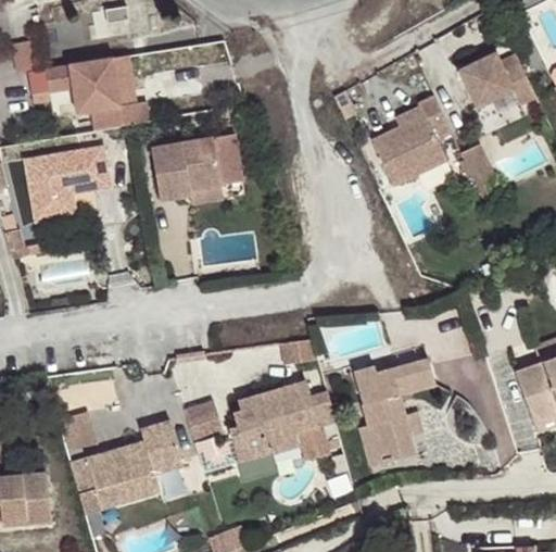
[(109,19),(130,15),(129,1),(106,4),(109,19)]
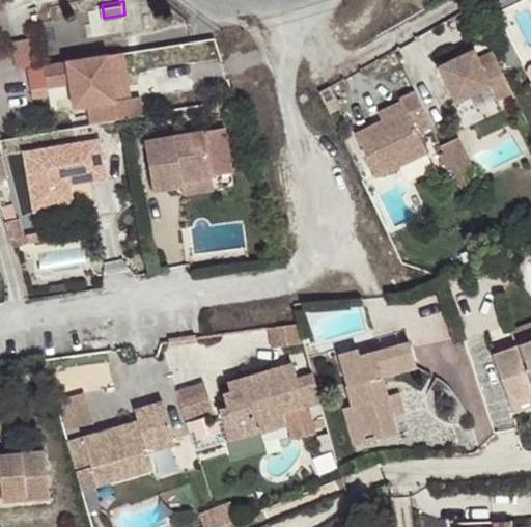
[(122,37),(34,48),(46,125),(138,112),(122,37)]
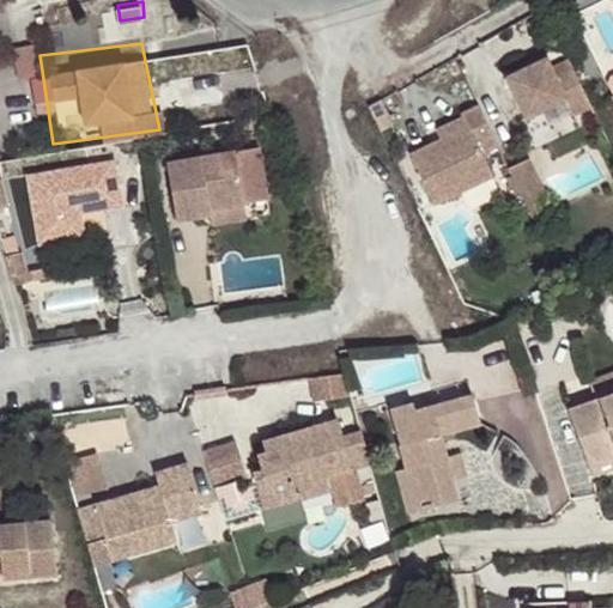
[(527,56),(530,64),(547,55),(544,48),(527,56)]
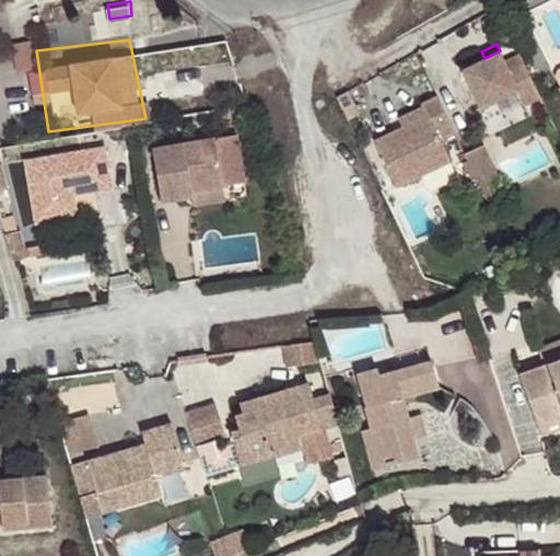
[(485,58),(461,69),(479,107),(515,90),(522,105),(540,95),(518,53),(504,59),(500,50),(485,58)]
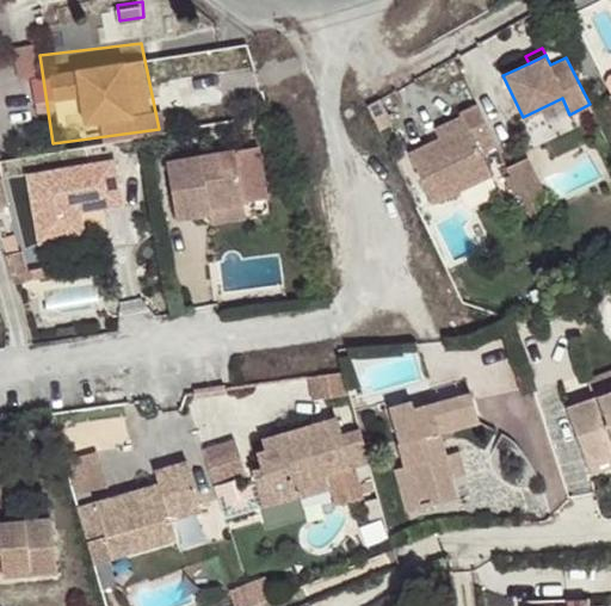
[(405,150),(429,202),(488,173),(476,149),(494,140),(475,100),(457,109),(458,112),(463,122),(442,133),(405,150)]
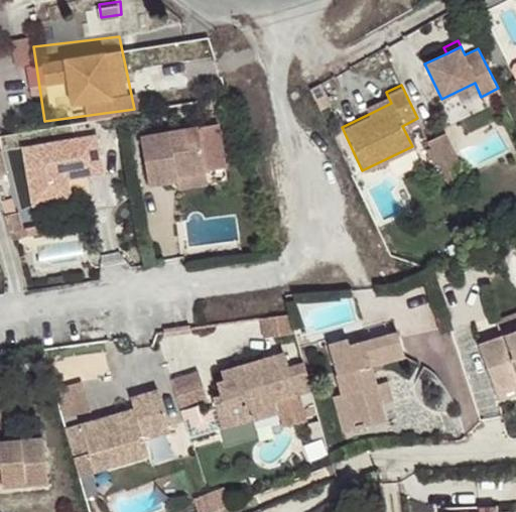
[(369,104),(373,112),(391,103),(387,95),(369,104)]
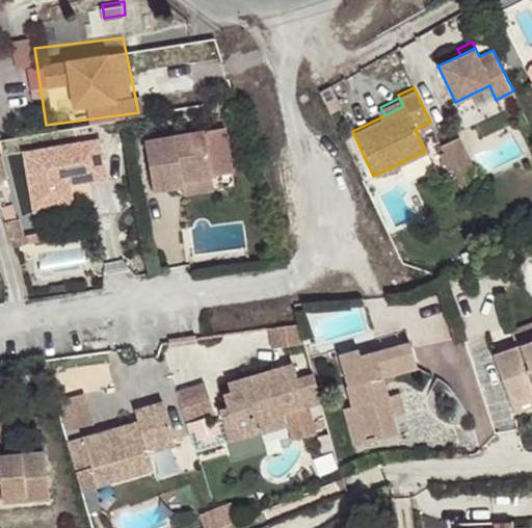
[(163,195),(193,191),(192,185),(223,183),(218,137),(157,143),(163,195)]
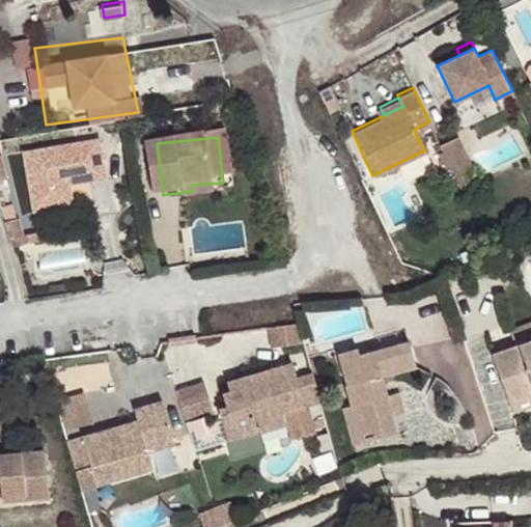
[(107,140),(32,151),(40,212),(64,207),(61,187),(77,185),(113,179),(107,140)]
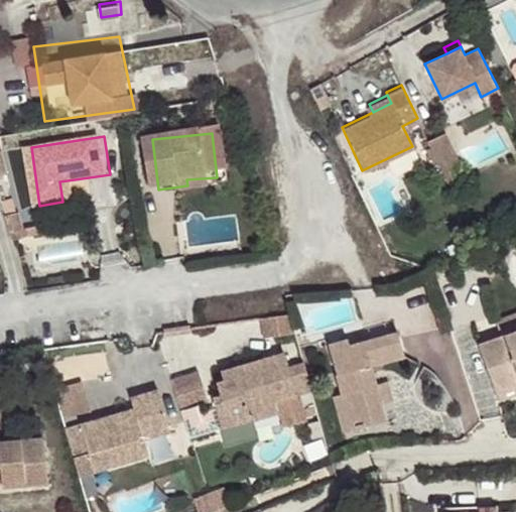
[(186,179),(187,185),(187,194),(218,190),(217,177),(186,179)]
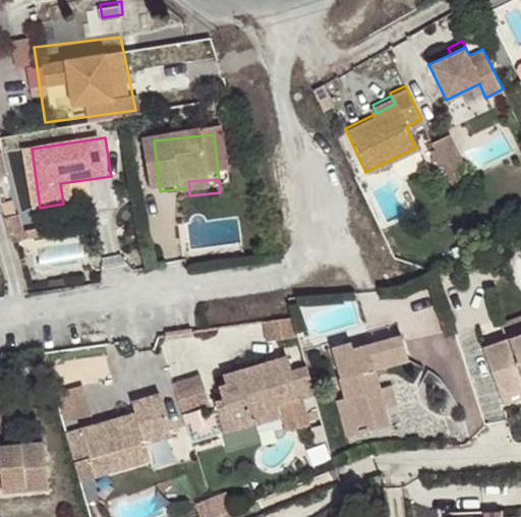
[(75,181),(60,183),(63,204),(78,202),(75,181)]
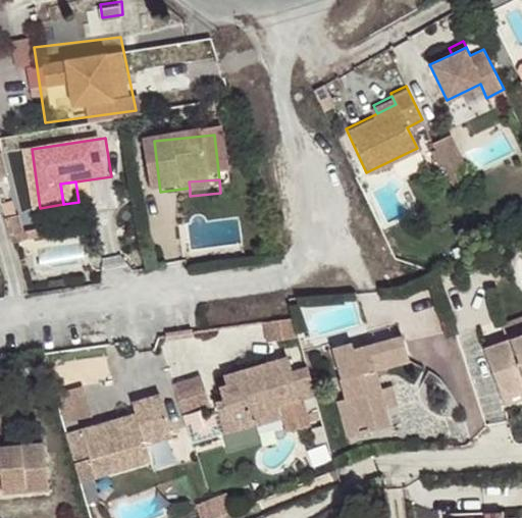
[(409,360),(402,335),(354,349),(352,342),(331,348),(345,397),(352,395),(363,432),(388,425),(383,406),(378,389),(372,390),(368,377),(375,375),(373,369),(409,360)]
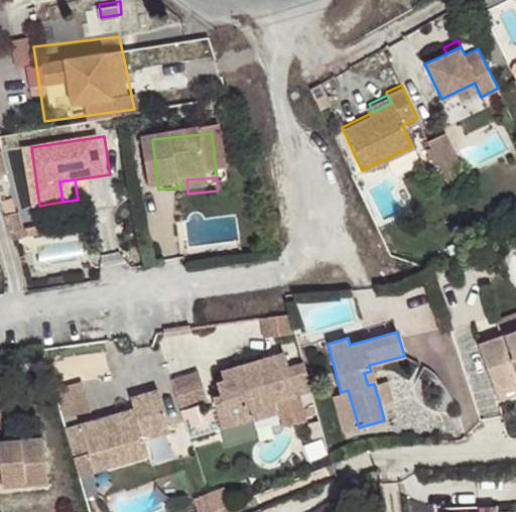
[(515,333),(477,346),(493,392),(515,385),(515,333)]
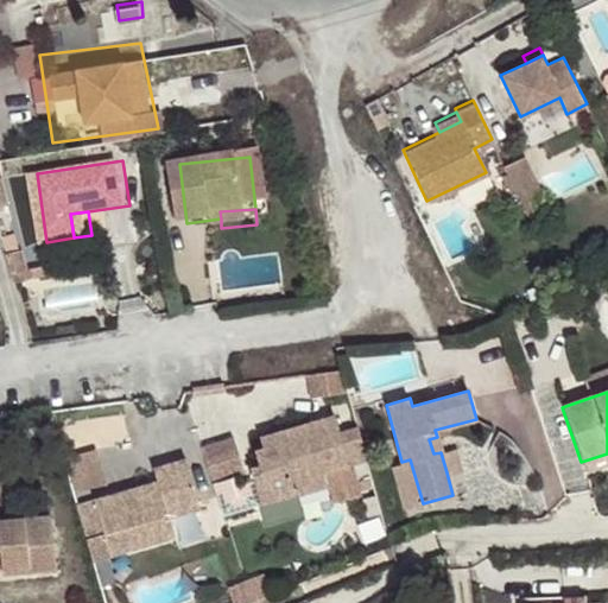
[(251,473),(261,502),(298,492),(290,462),(293,459),(299,463),(302,476),(325,470),(367,458),(358,426),(340,431),(335,416),(257,436),(260,449),(254,450),(260,470),(251,473)]
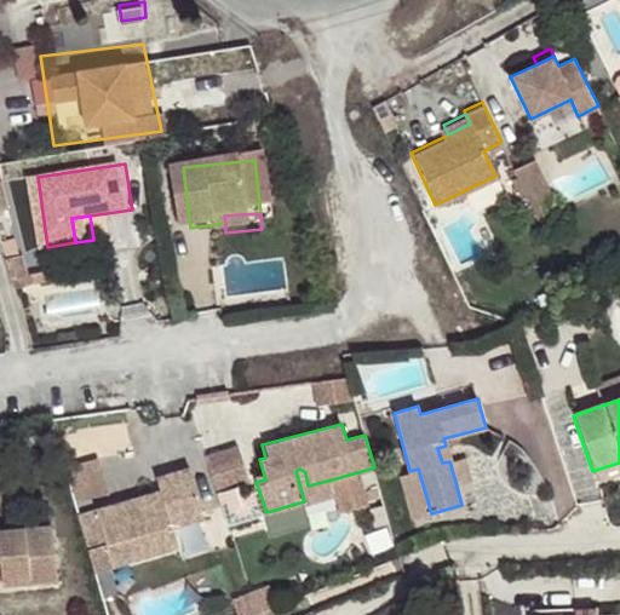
[(244,442),(211,453),(222,489),(253,478),(244,442)]
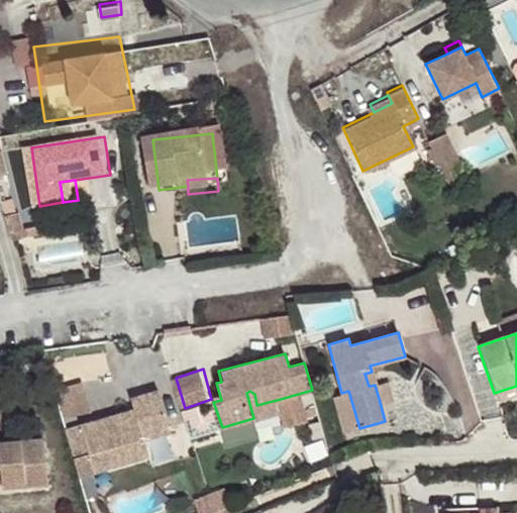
[(375,385),(372,372),(365,374),(369,386),(375,385)]
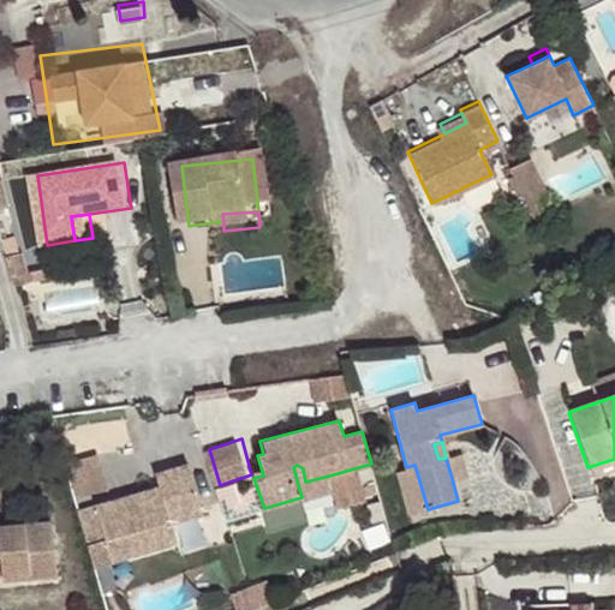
[(97,453),(69,460),(77,494),(106,488),(97,453)]
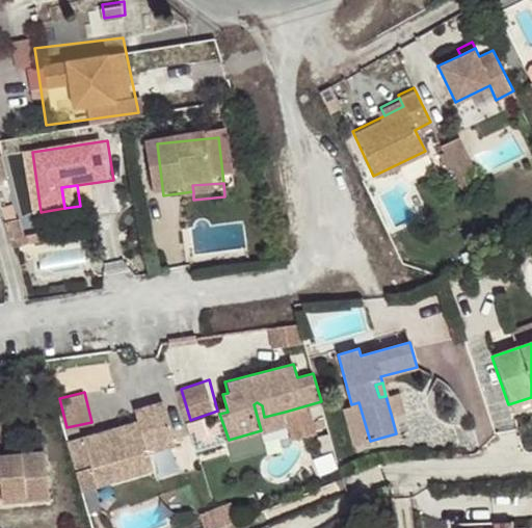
[(398,392),(386,396),(391,414),(403,410),(398,392)]
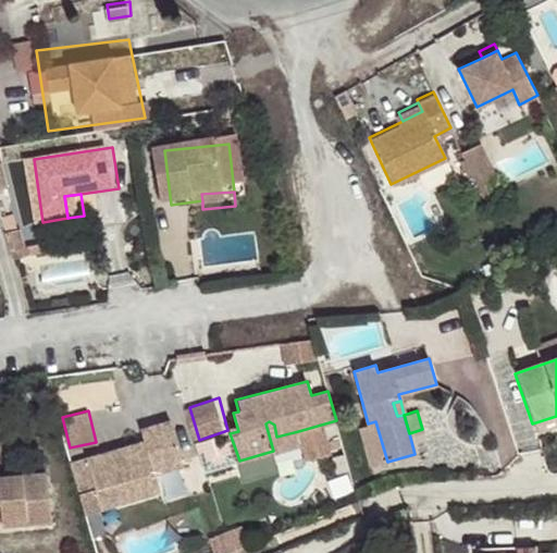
[(556,416),(532,424),(535,434),(556,427),(556,416)]
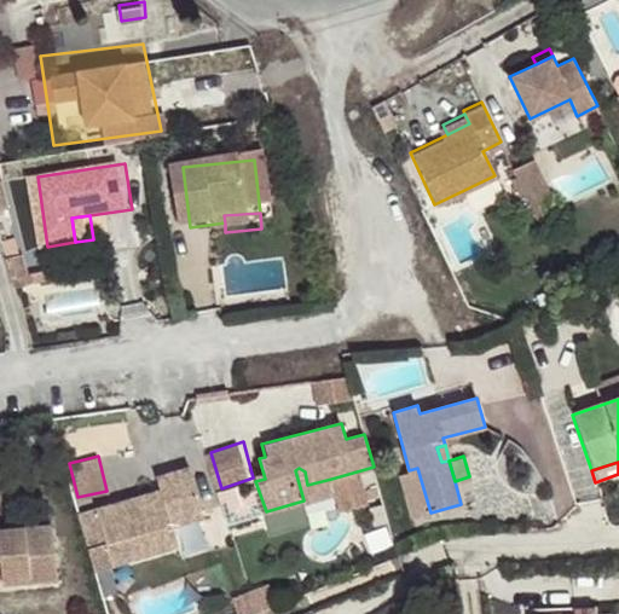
[(195,465),(162,475),(166,488),(81,514),(97,568),(183,543),(177,522),(208,513),(195,465)]
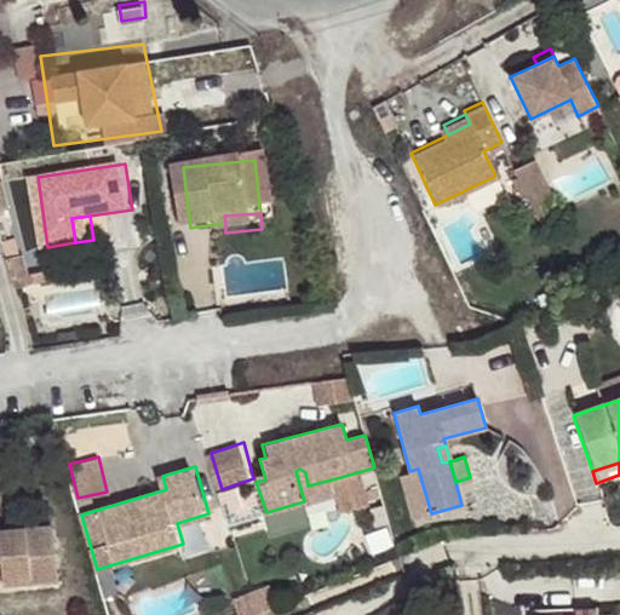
[(296,471),(304,501),(336,492),(332,480),(308,486),(305,472),(299,469),(296,471)]
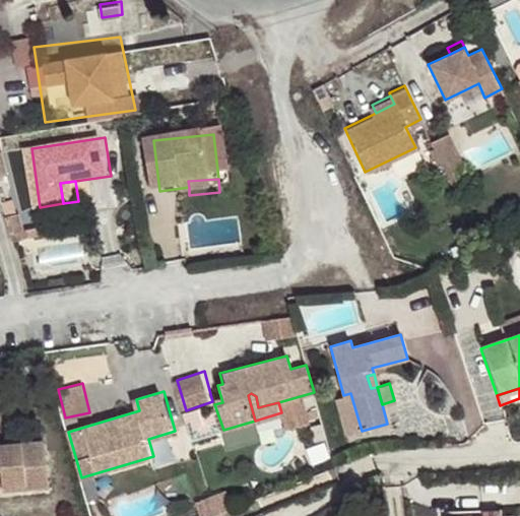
[(345,435),(362,431),(350,393),(343,395),(335,398),(345,435)]
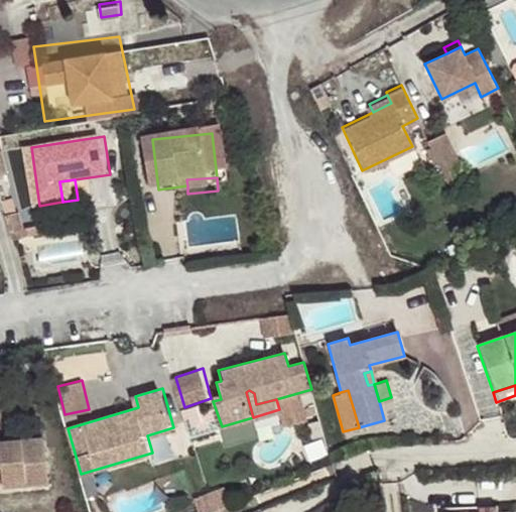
[(8,490),(55,485),(52,439),(5,442),(7,459),(0,459),(0,481),(8,481),(8,490)]
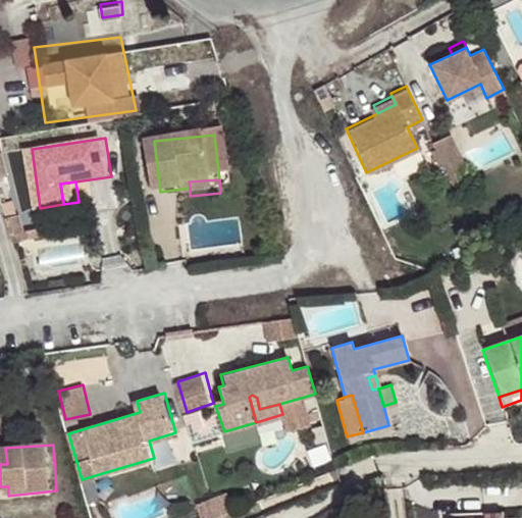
[(224,494),(201,497),(203,512),(226,508),(224,494)]
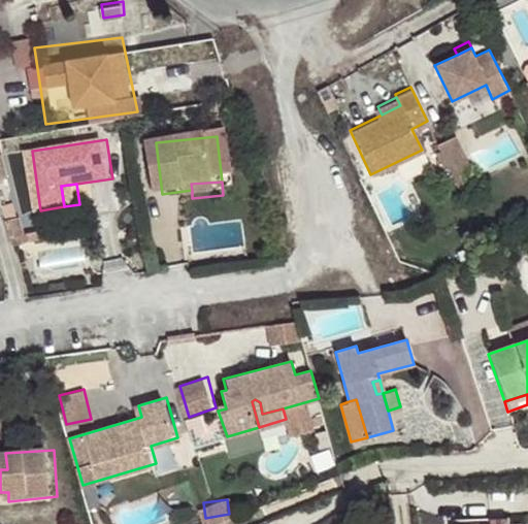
[(509,523),(509,514),(470,515),(470,523),(509,523)]
